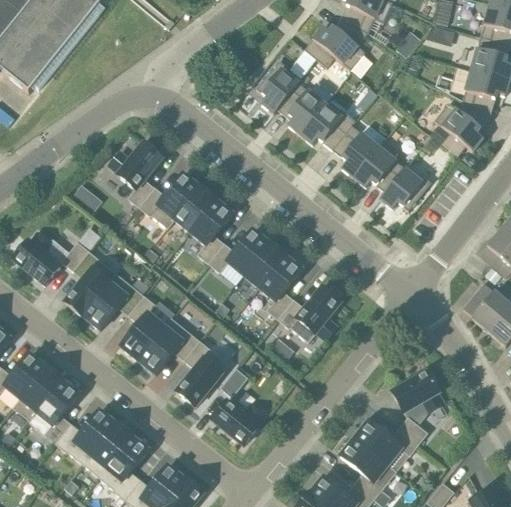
[(0,68),(4,71),(3,72),(28,92),(34,85),(38,88),(99,12),(95,9),(100,2),(97,0),(0,0),(0,68)]
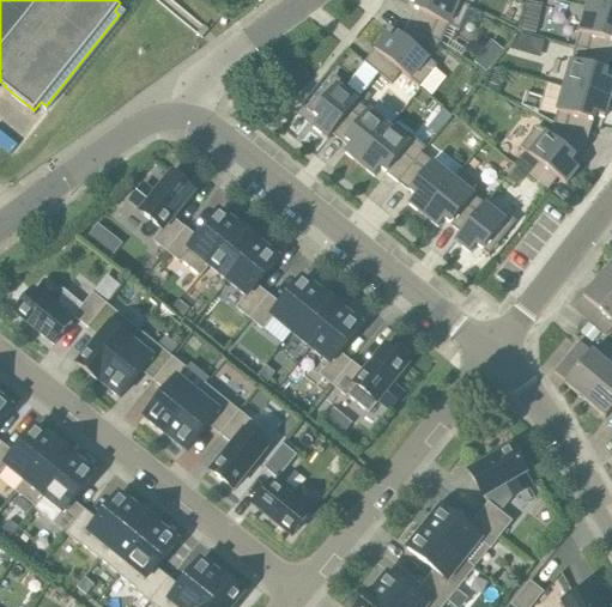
[(428,32),(440,38),(448,22),(458,26),(468,2),(464,0),(417,0),(413,6),(435,17),(428,32)]
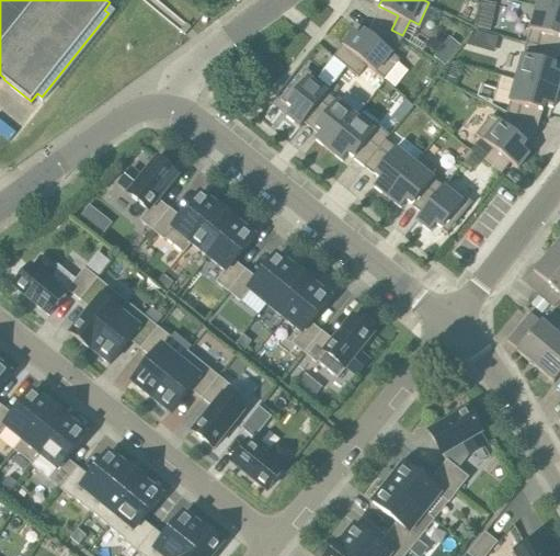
[(536,0),(536,2),(559,9),(559,0),(536,0)]
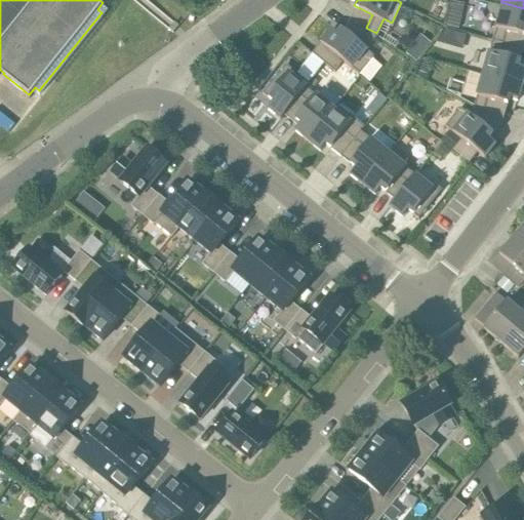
[(506,28),(523,32),(523,8),(501,2),(491,36),(502,39),(506,28)]
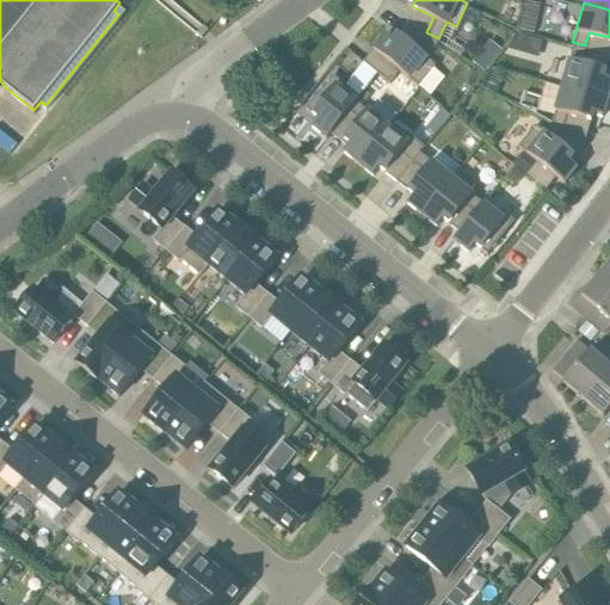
[(535,14),(519,12),(517,26),(531,29),(535,14)]
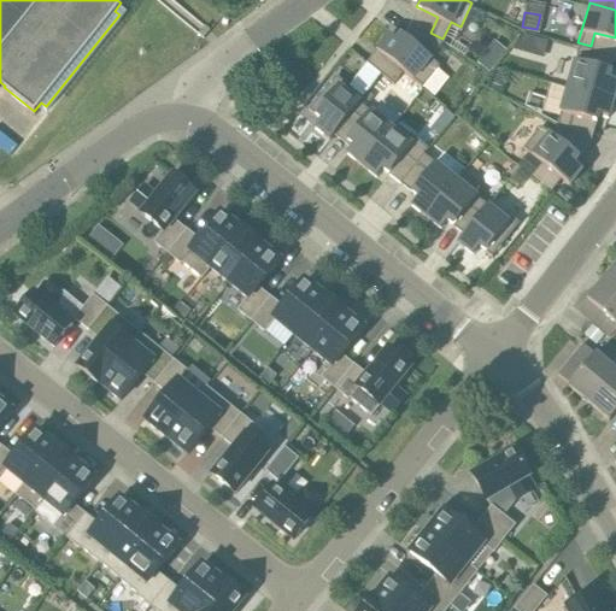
[(430,33),(420,46),(400,30),(396,37),(388,30),(376,45),(403,66),(423,82),(439,62),(430,54),(443,39),(430,33)]
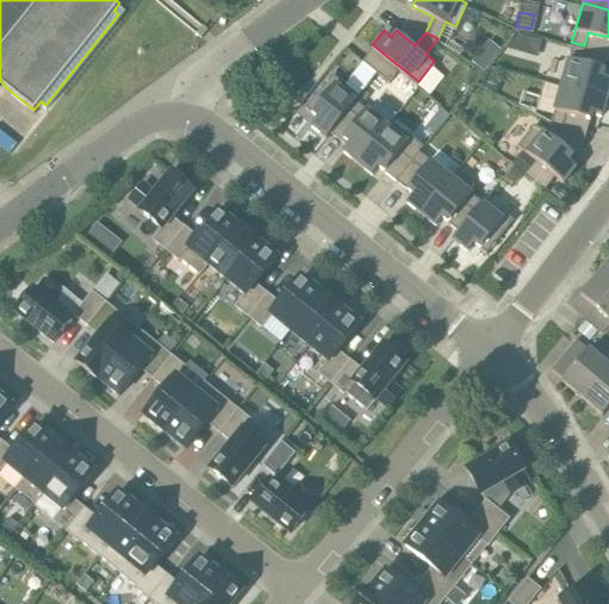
[(503,45),(527,51),(530,36),(515,31),(503,45)]
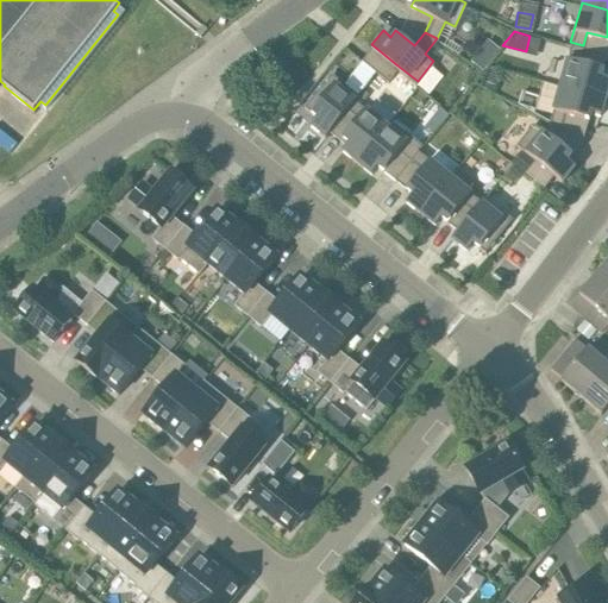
[(578,60),(583,45),(570,42),(559,81),(605,94),(607,81),(607,75),(600,74),(602,66),(578,60)]
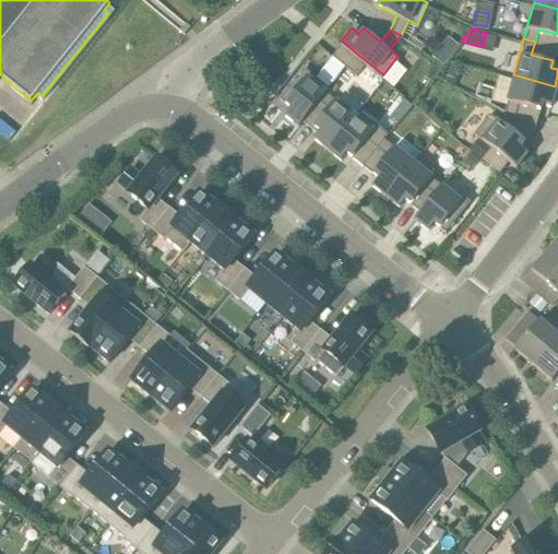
[(355,72),(365,60),(341,40),(331,52),(355,72)]
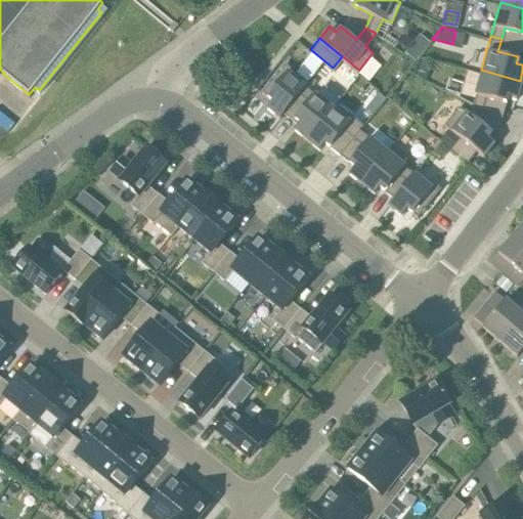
[(423,47),(411,39),(403,49),(415,57),(423,47)]
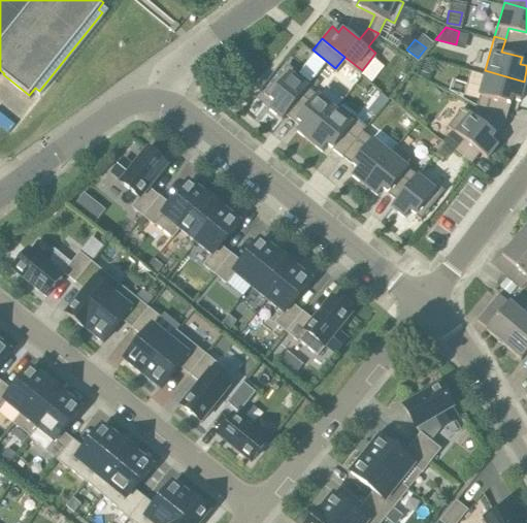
[(300,93),(307,85),(306,84),(309,79),(287,61),(263,91),(273,99),(268,105),(282,117),(285,112),(300,93)]
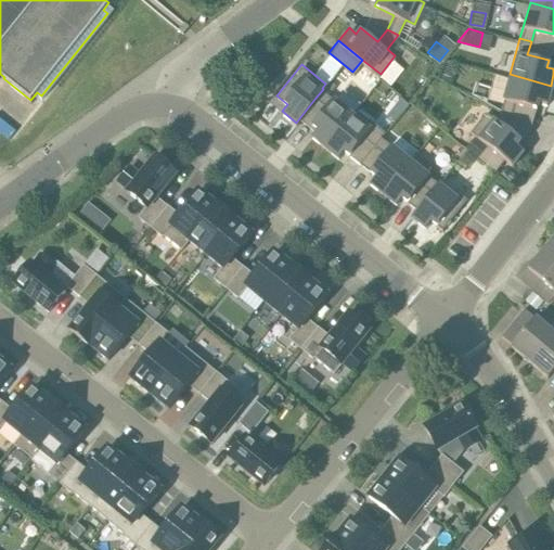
[(514,101),(536,106),(538,100),(546,102),(551,86),(510,74),(500,107),(511,114),(514,101)]
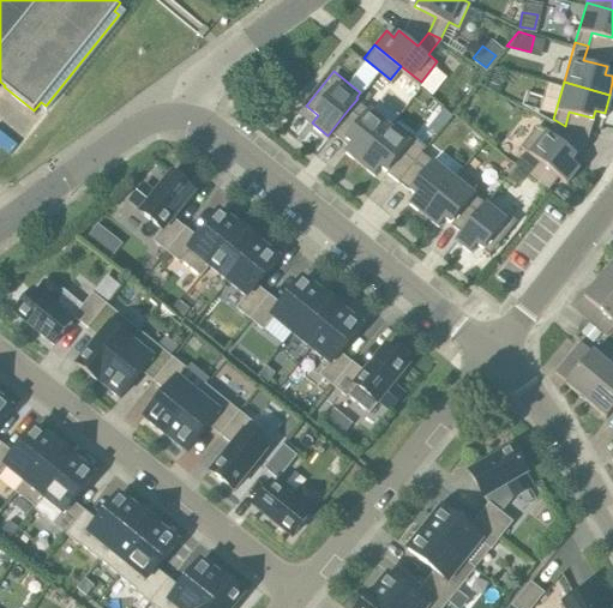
[(348,144),(344,149),(359,161),(389,124),(358,98),(349,108),(360,116),(344,136),(350,140),(348,144)]
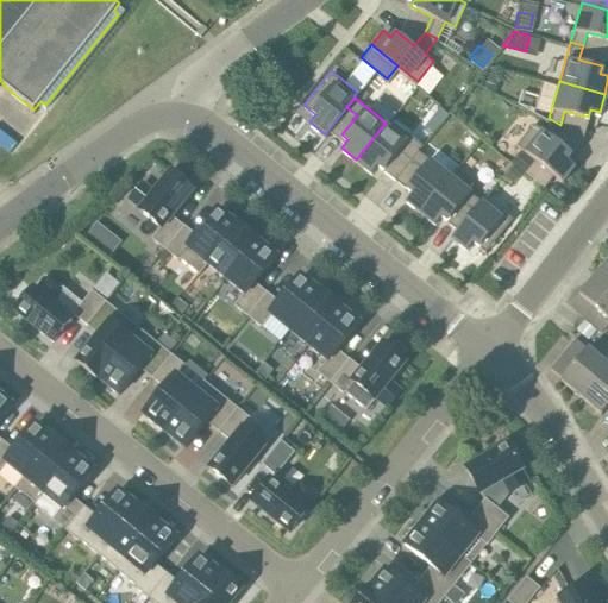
[(424,121),(432,129),(439,120),(431,114),(424,121)]
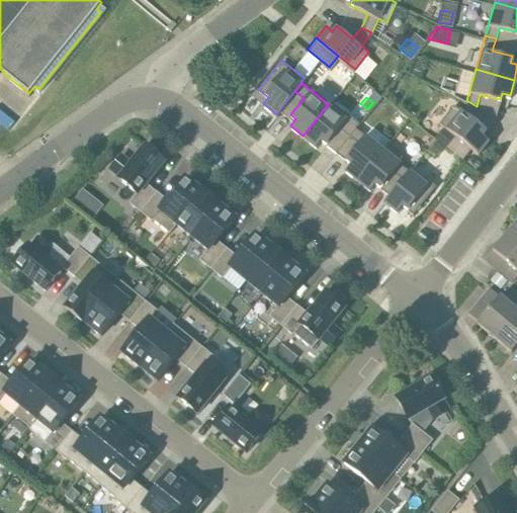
[(315,146),(321,139),(326,143),(338,126),(348,135),(355,125),(358,121),(331,99),(328,104),(303,136),(315,146)]
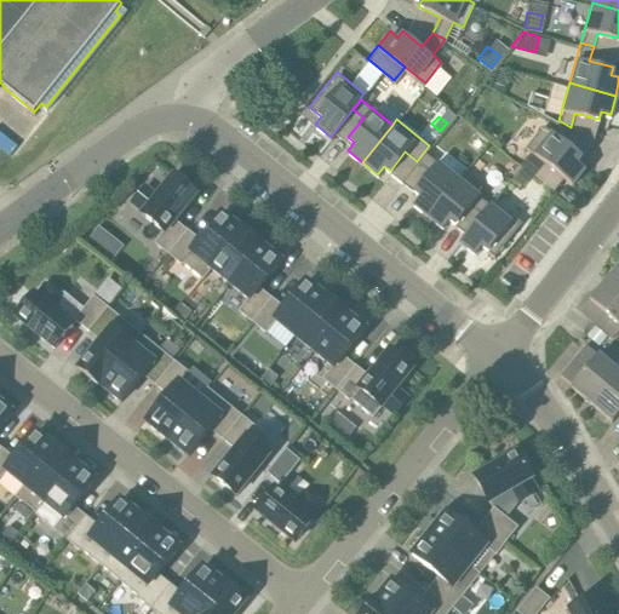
[(580,153),(561,138),(571,127),(559,120),(550,130),(542,122),(523,144),(543,160),(563,176),(571,182),(584,166),(575,160),(580,153)]
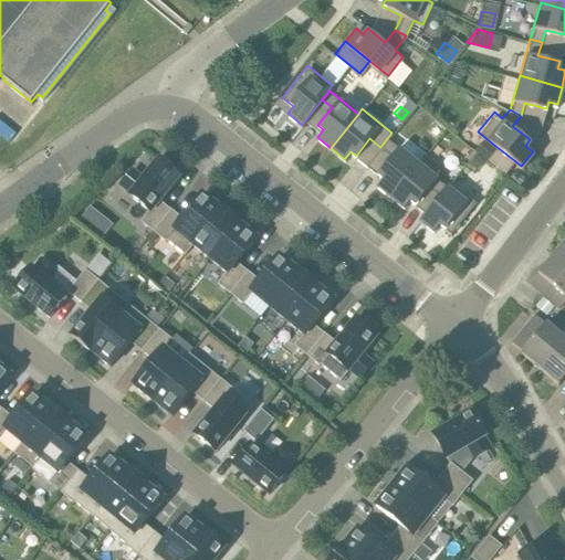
[(482,136),(474,146),(487,156),(494,146),(482,136)]
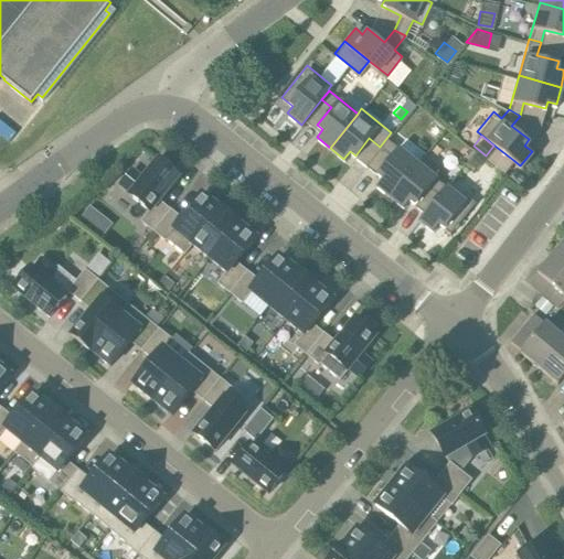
[(381,176),(375,184),(389,195),(416,161),(387,137),(380,147),(365,164),(381,176)]
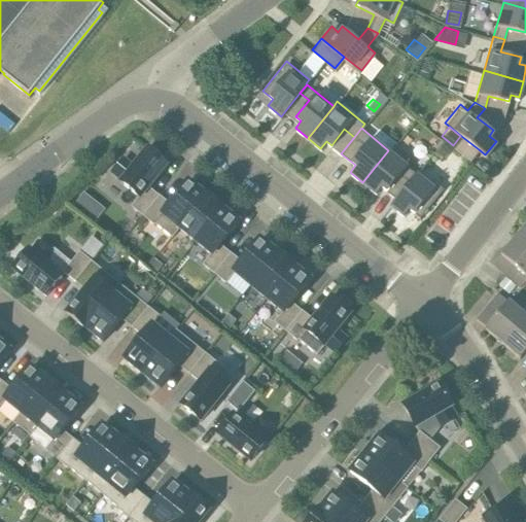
[(449,145),(443,140),(435,148),(442,153),(449,145)]
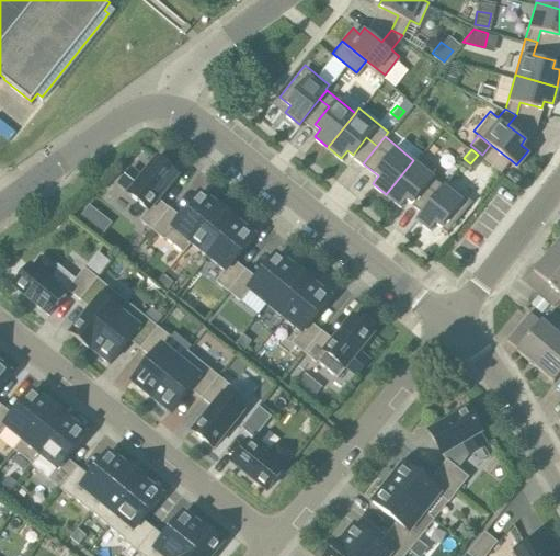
[(406,197),(421,210),(421,211),(443,183),(432,176),(438,167),(420,152),(413,160),(386,194),(400,205),(406,197)]
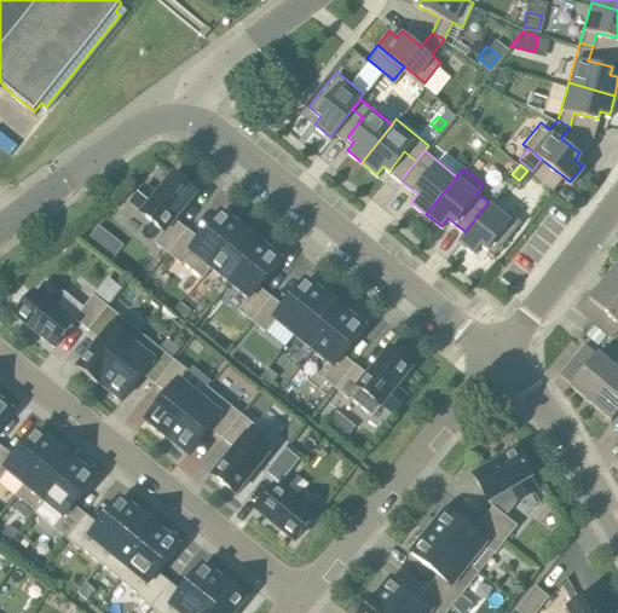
[(163,227),(154,238),(167,250),(186,226),(174,217),(195,190),(172,172),(156,191),(144,183),(132,198),(143,208),(140,210),(163,227)]
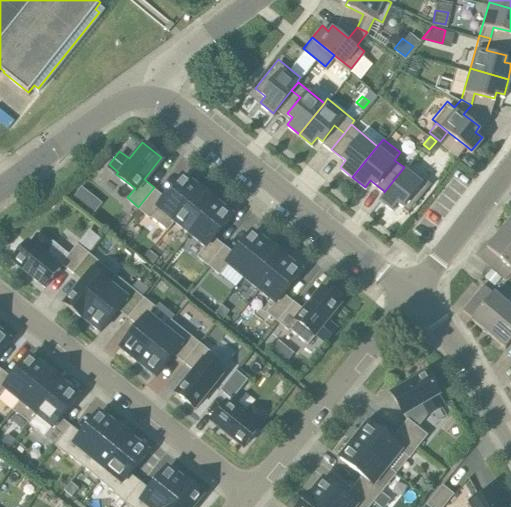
[(384,191),(379,198),(392,208),(397,202),(407,210),(430,181),(407,163),(404,167),(384,192),(384,191)]
